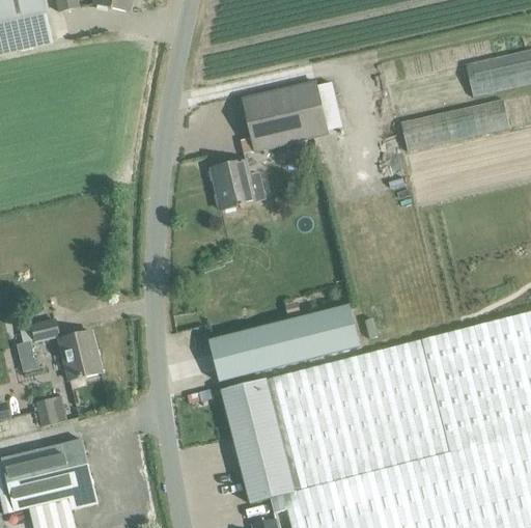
[(0,0),(0,54),(53,42),(43,0),(0,0)]
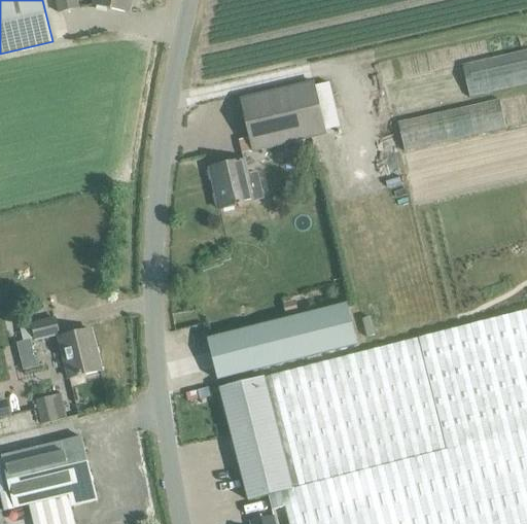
[(56,0),(58,10),(78,5),(76,0),(56,0)]
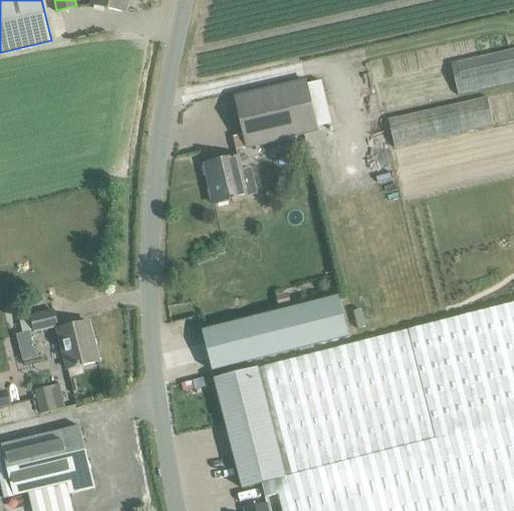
[(90,0),(90,3),(125,11),(127,0),(90,0)]
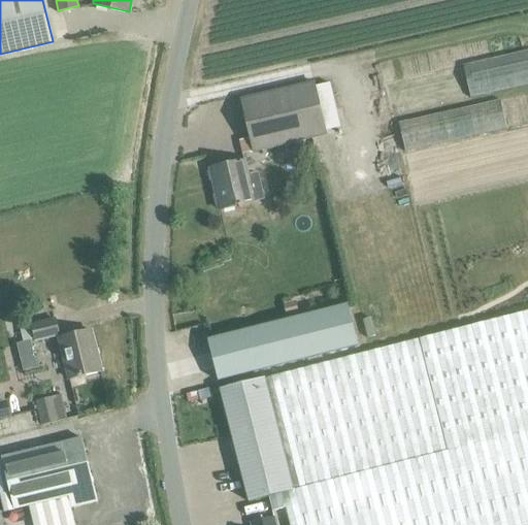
[(388,78),(395,111),(467,95),(460,62),(388,78)]
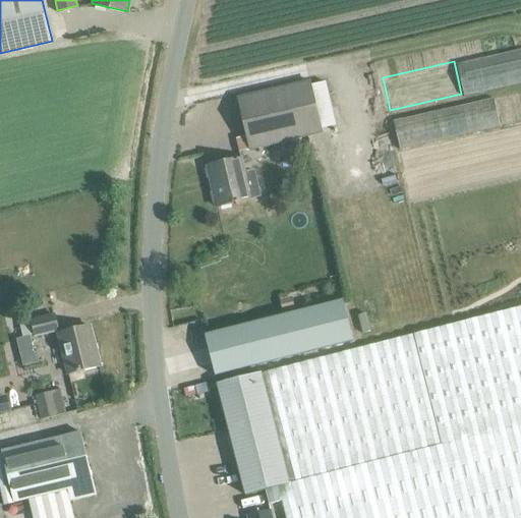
[(249,147),(321,130),(308,78),(237,96),(249,147)]
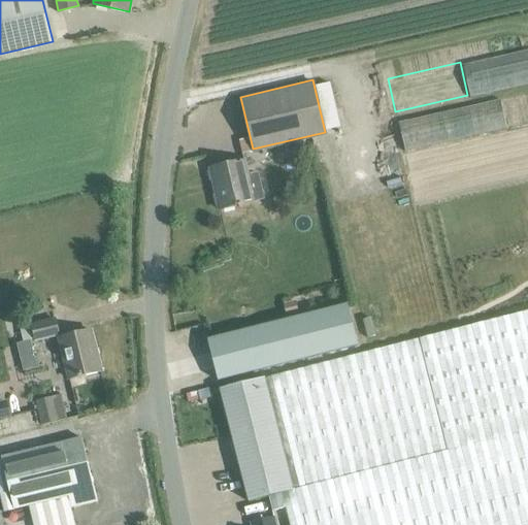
[(450,136),(527,121),(527,90),(443,107),(450,136)]
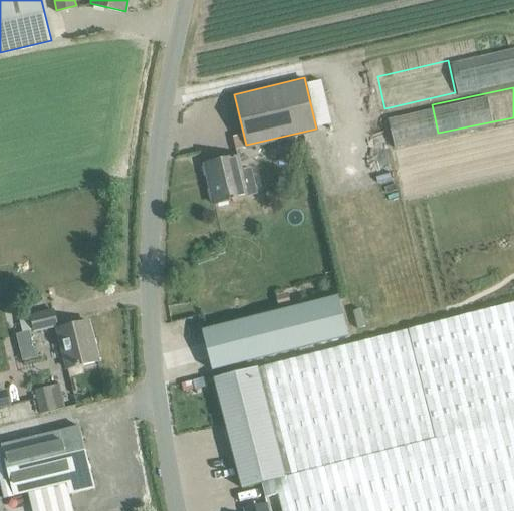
[(232,198),(232,200),(235,199),(235,197),(256,192),(250,164),(240,167),(238,154),(204,162),(214,202),(232,198)]
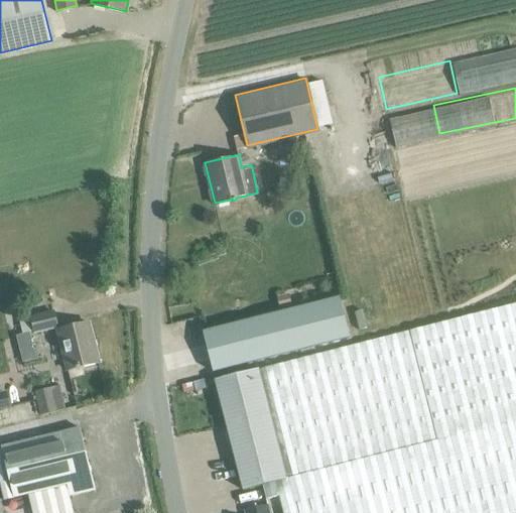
[(203,331),(213,369),(350,335),(340,295),(203,331)]
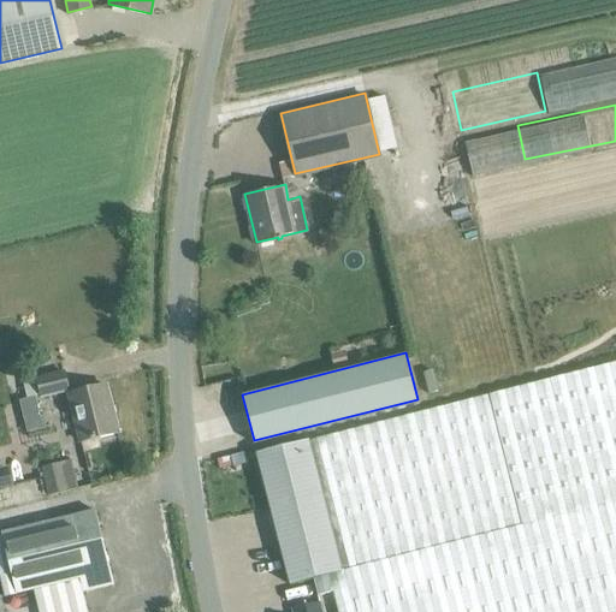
[(347,586),(332,589),(338,611),(615,611),(615,360),(308,438),(342,568),(347,586)]
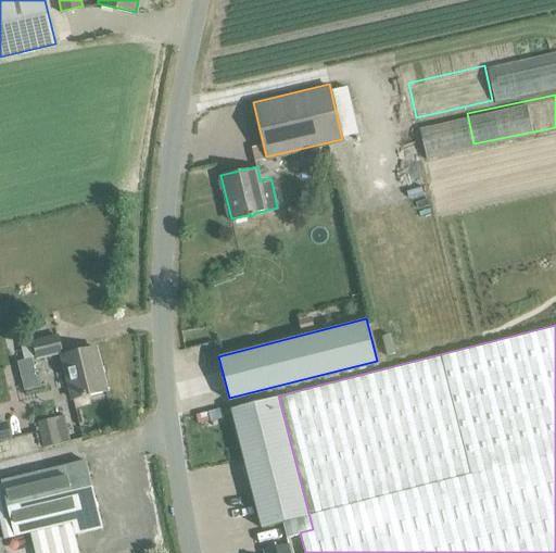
[(37,355),(61,349),(58,334),(34,340),(21,343),(24,356),(37,353),(37,355)]
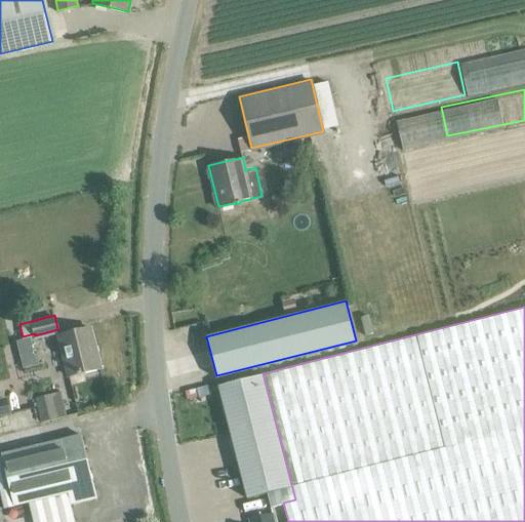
[(99,367),(90,326),(58,334),(69,374),(99,367)]
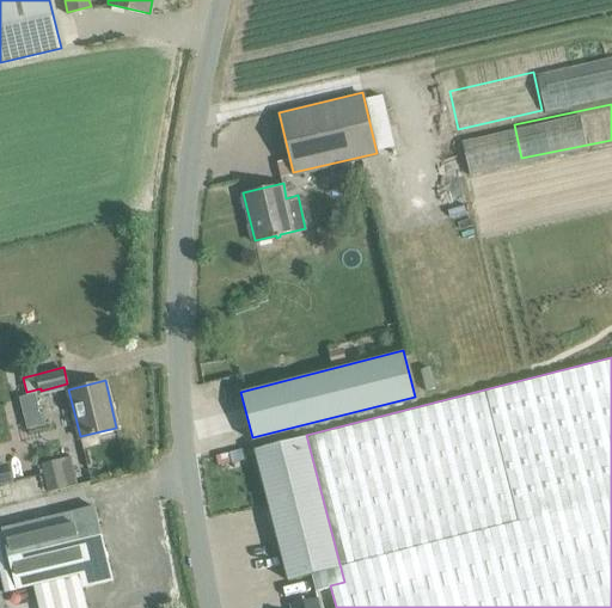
[(35,392),(19,395),(26,427),(42,423),(35,392)]
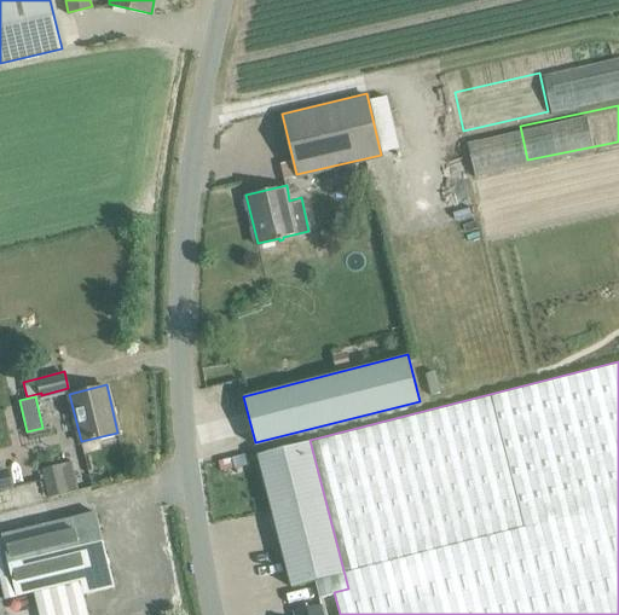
[(343,570),(310,440),(258,453),(291,585),(314,579),(319,597),(334,592),(348,589),(343,570)]
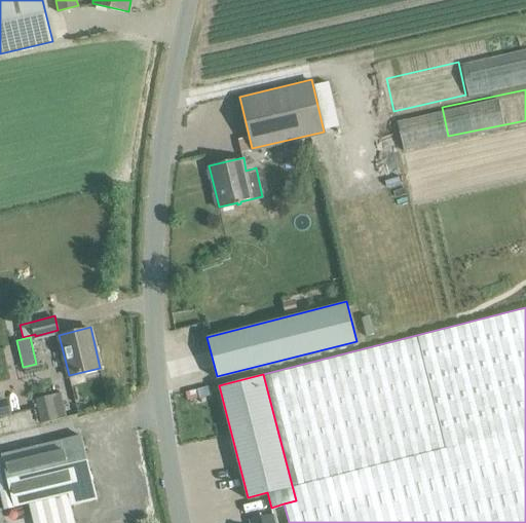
[(41,420),(58,417),(51,393),(35,397),(41,420)]
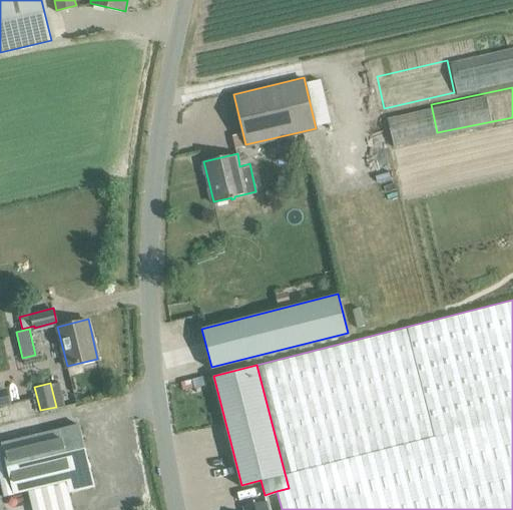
[(79,423),(17,438),(1,442),(1,443),(0,443),(0,480),(4,496),(28,490),(33,509),(72,509),(68,491),(94,485),(79,423)]
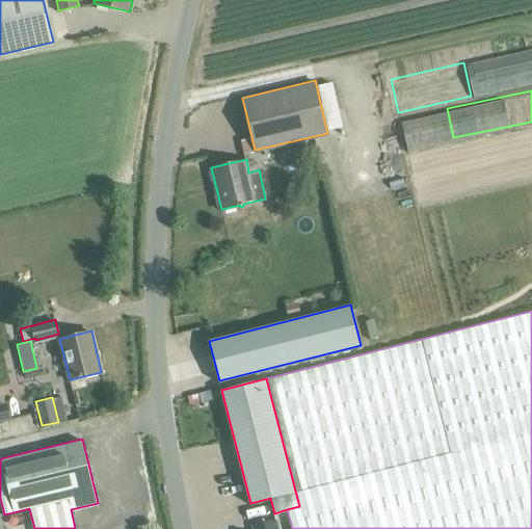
[(254,528),(277,528),(275,519),(254,524),(254,528)]
